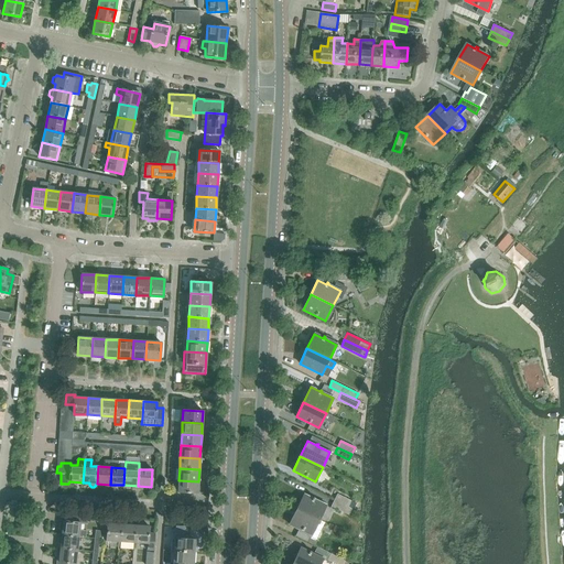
[(177,492),(197,494),(198,481),(179,480),(177,492)]
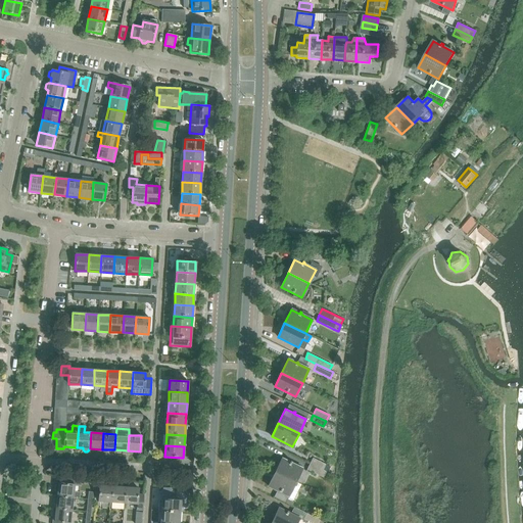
[(323,470),(326,465),(313,458),(310,464),(323,470)]
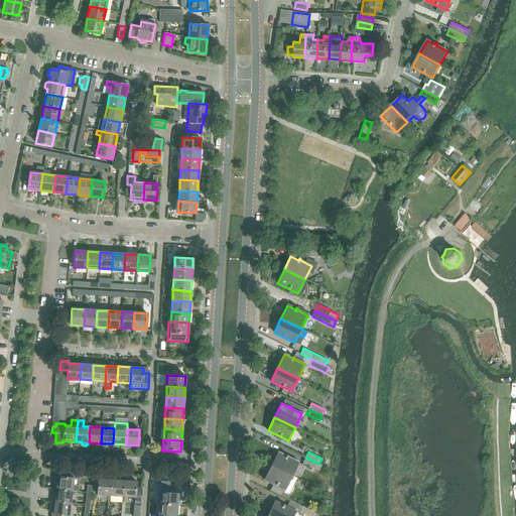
[(277,453),(271,466),(291,476),(298,463),(287,458),(288,456),(286,455),(286,457),(277,453)]
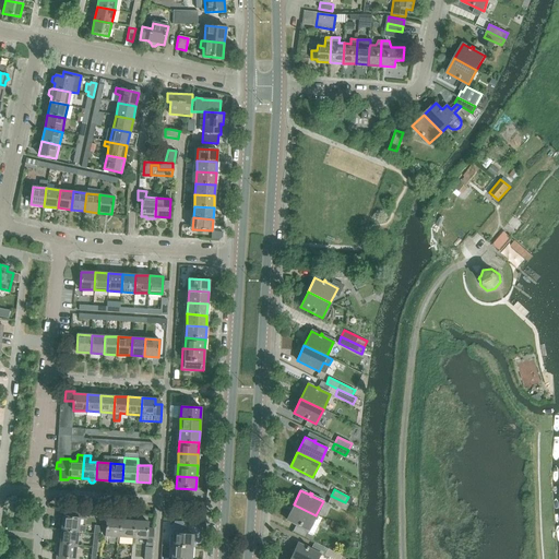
[(345,502),(331,496),(328,502),(346,511),(348,504),(345,502)]
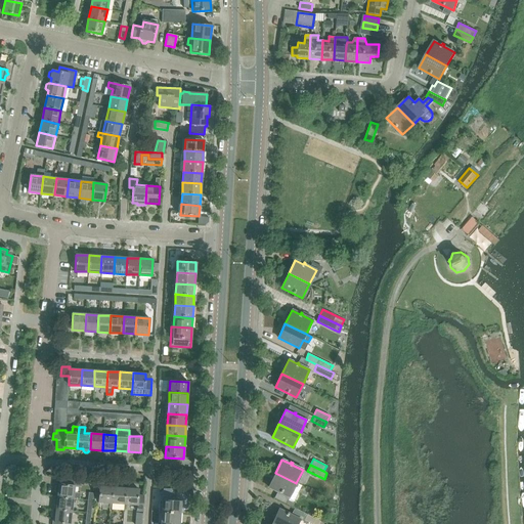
[(296,483),(275,473),(269,487),(290,497),(296,483)]
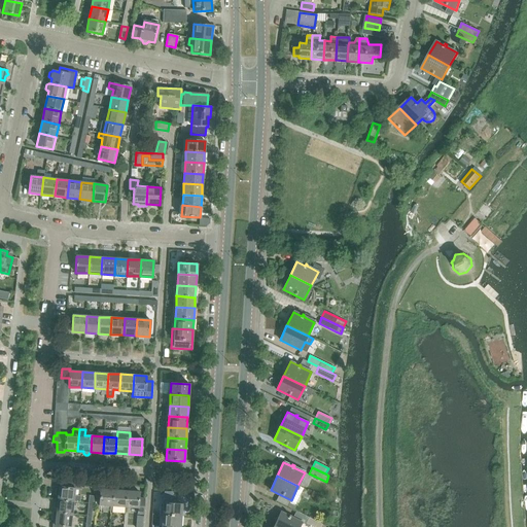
[(75,489),(75,490),(81,491),(82,483),(66,481),(66,487),(75,489)]
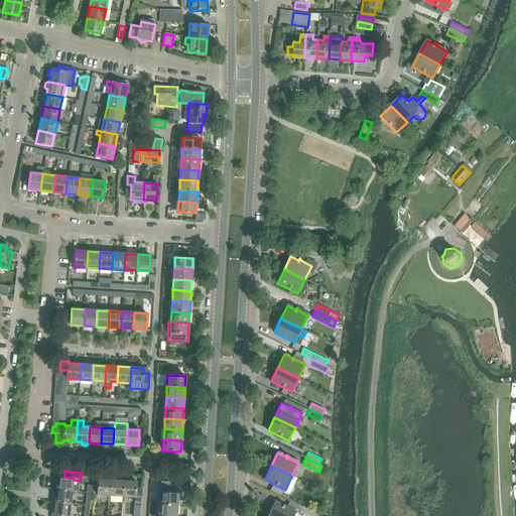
[(72,491),(74,480),(74,479),(65,477),(55,476),(54,485),(57,485),(56,489),(72,491)]
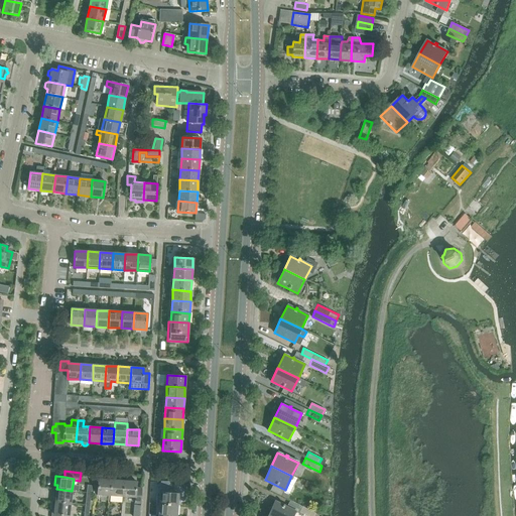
[(97,495),(110,496),(111,480),(98,479),(97,495)]
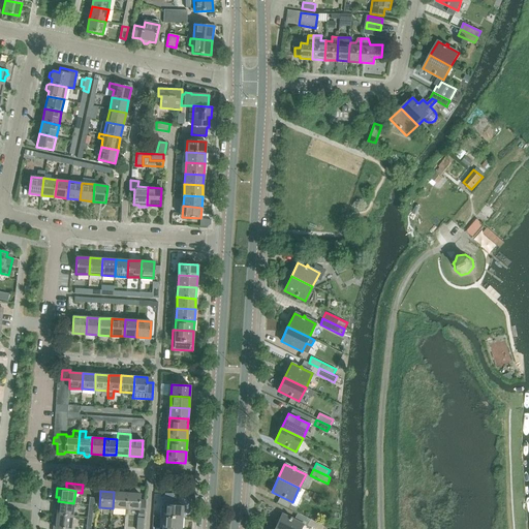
[(113,508),(125,508),(127,493),(114,492),(113,508)]
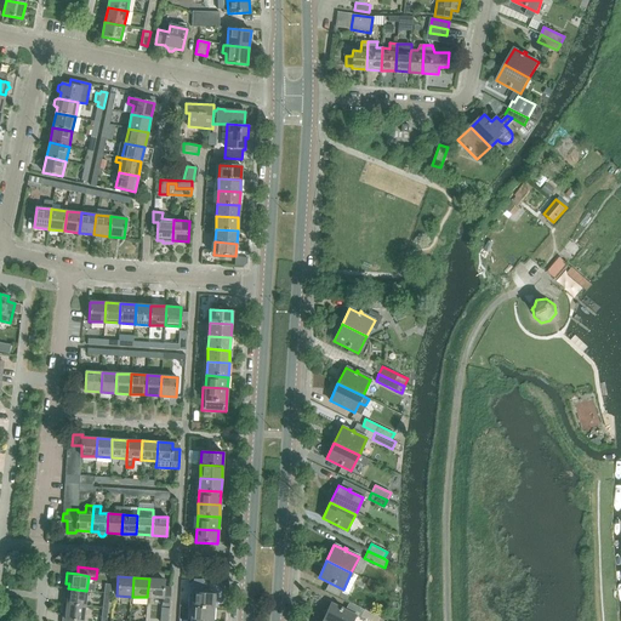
[(164,580),(149,579),(147,597),(163,598),(163,605),(170,607),(171,587),(164,587),(164,580)]
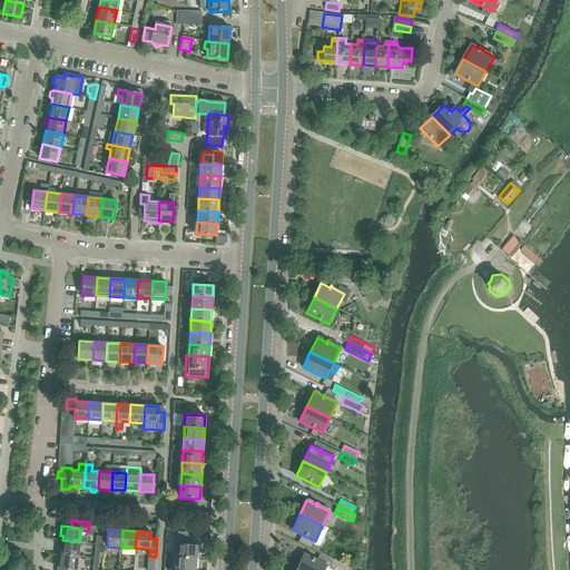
[(79,542),(62,540),(59,540),(58,549),(61,549),(61,554),(78,557),(79,542)]
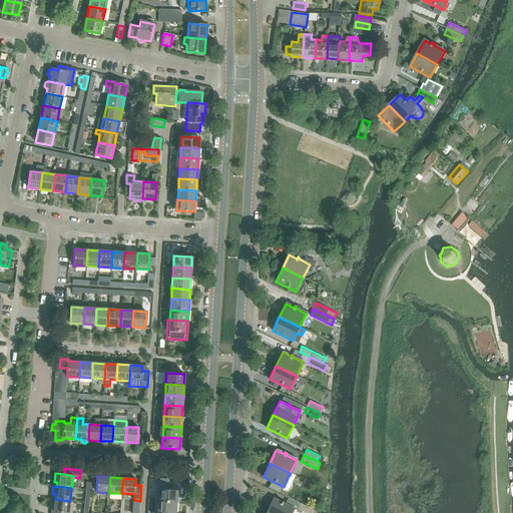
[(158,490),(158,501),(176,502),(176,491),(158,490)]
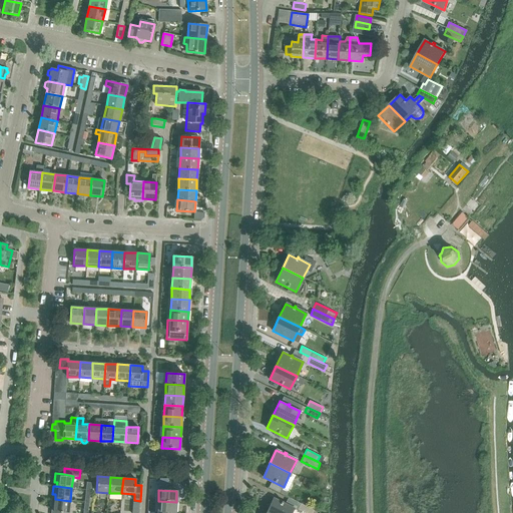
[(68,512),(70,501),(55,499),(52,498),(51,506),(54,507),(53,511),(67,512),(68,512)]
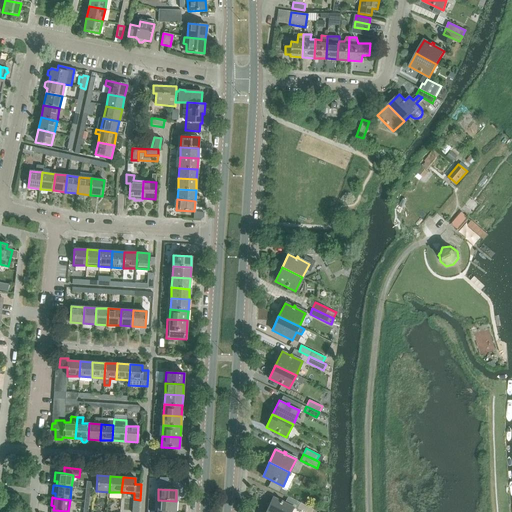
[(273,498),(266,511),(267,511),(290,511),(293,508),(282,502),(283,501),(281,500),(280,502),(273,498)]
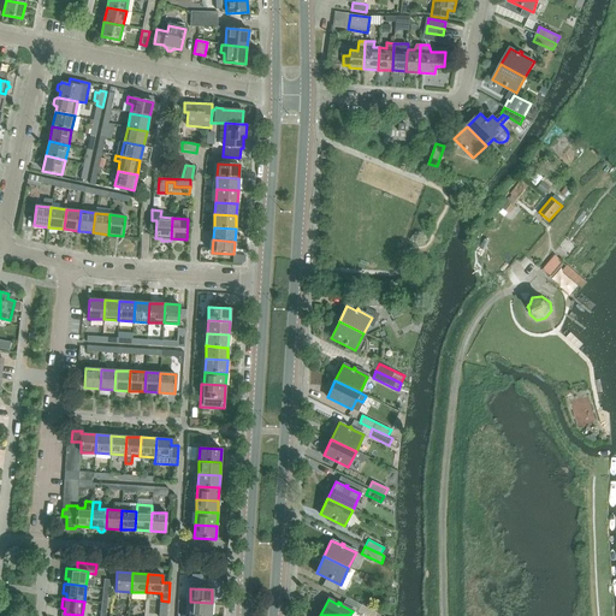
[(211,615),(212,603),(190,602),(189,614),(211,615)]
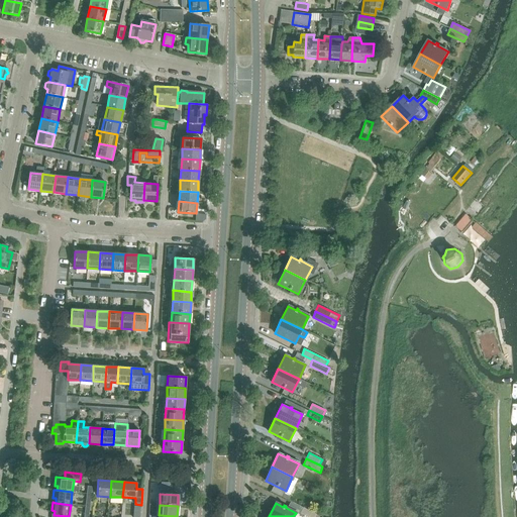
[(314,516),(316,514),(303,508),(300,513),(307,516),(314,516)]
